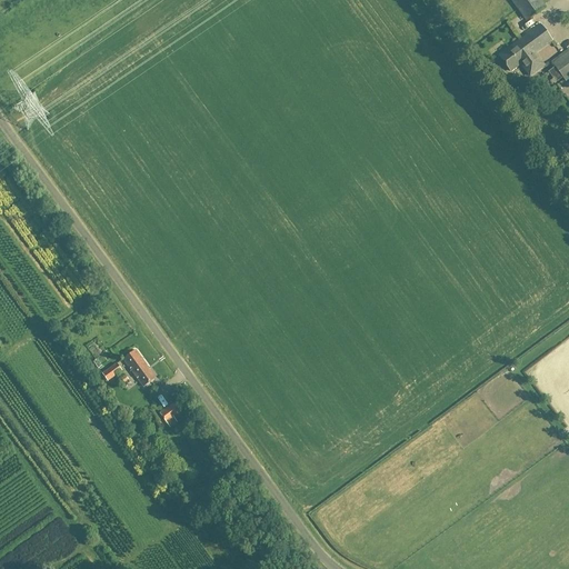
[(537,0),(509,0),(525,21),(542,8),(537,0)]
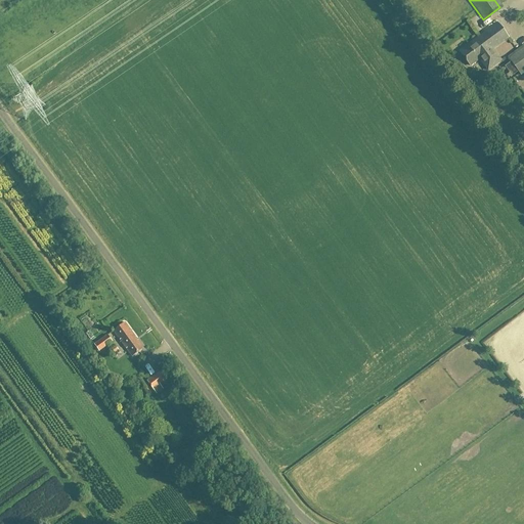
[(470,67),(479,59),(487,71),(500,61),(492,50),(508,39),(496,25),(459,52),(470,67)]
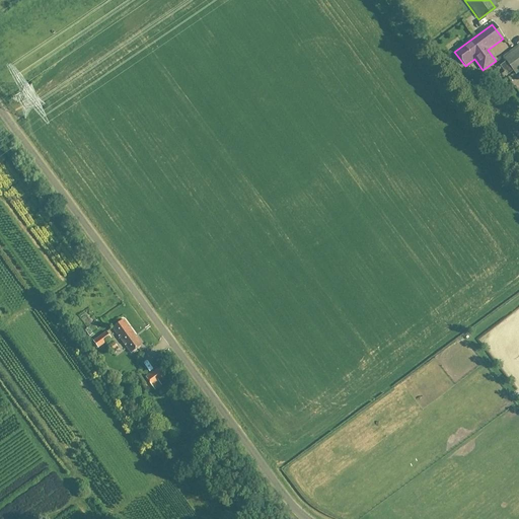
[(518,47),(504,59),(515,73),(518,70),(518,47)]
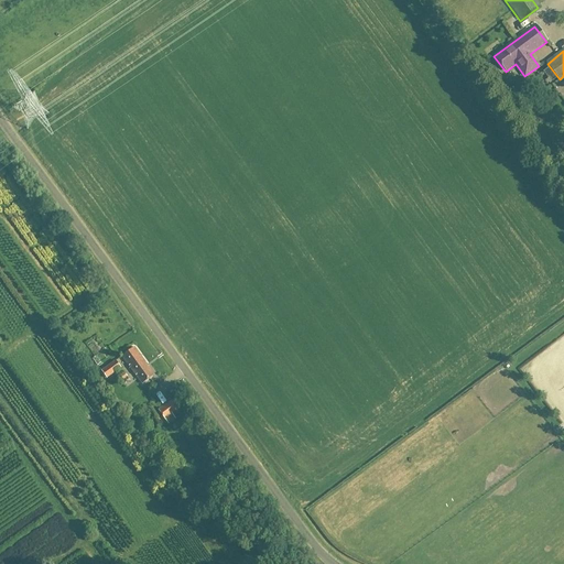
[(133,348),(121,357),(141,384),(154,376),(133,348)]
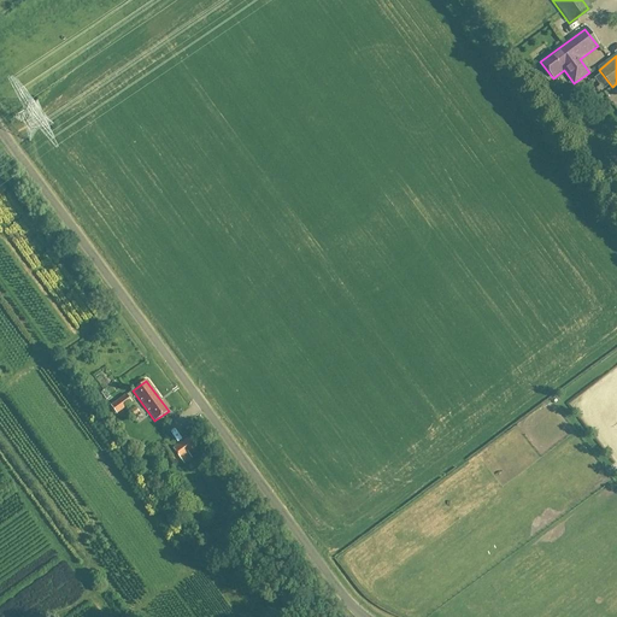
[(131,404),(125,395),(111,407),(116,415),(131,404)]
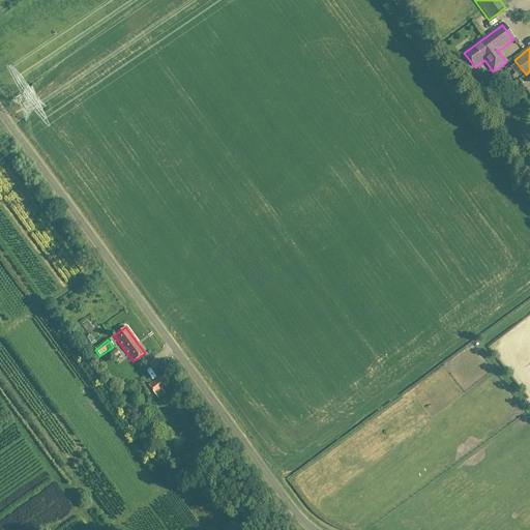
[(119,354),(116,350),(110,355),(113,359),(119,354)]
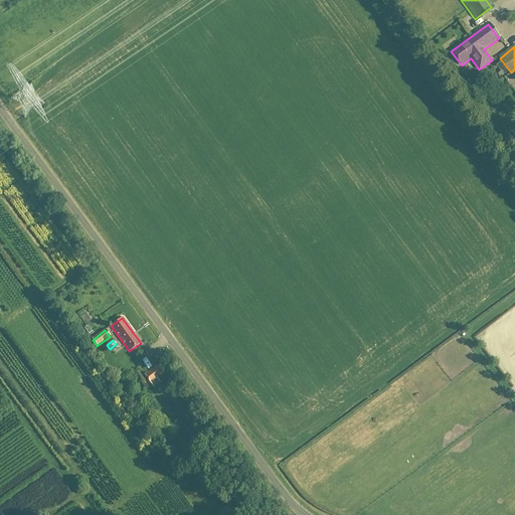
[(163,374),(157,366),(144,375),(153,388),(160,383),(157,379),(163,374)]
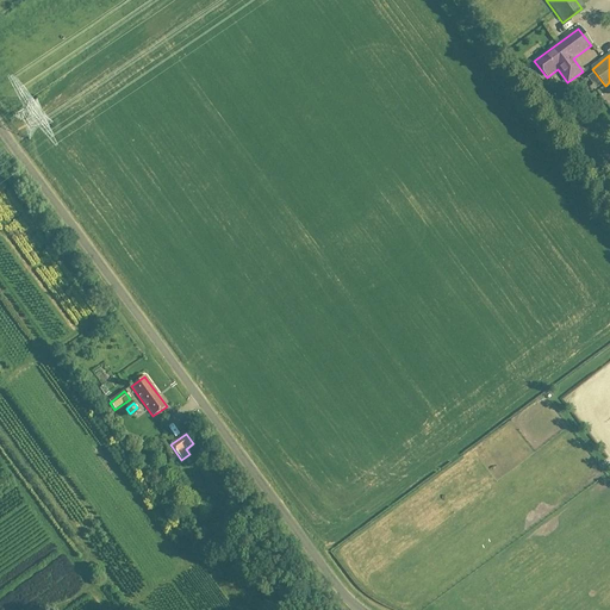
[(251,537),(259,531),(255,524),(247,531),(251,537)]
